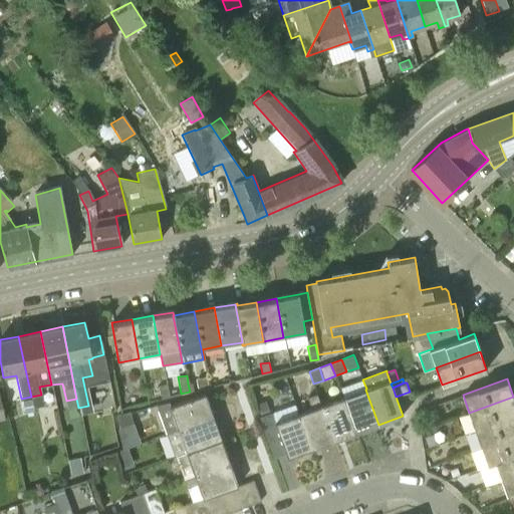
[(167,383),(158,386),(160,399),(169,398),(167,383)]
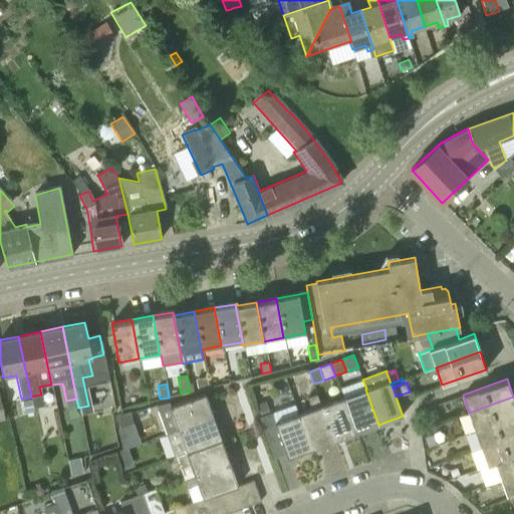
[(356,433),(378,425),(365,390),(343,398),(356,433)]
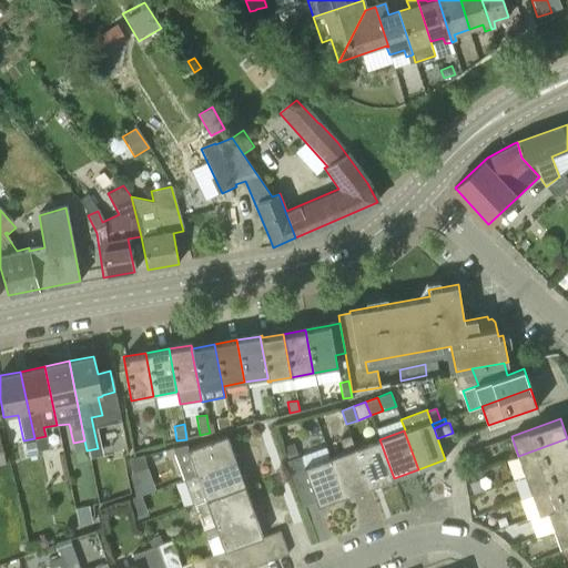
[(198,474),(234,462),(225,435),(189,448),(186,444),(174,448),(180,464),(192,459),(198,474)]
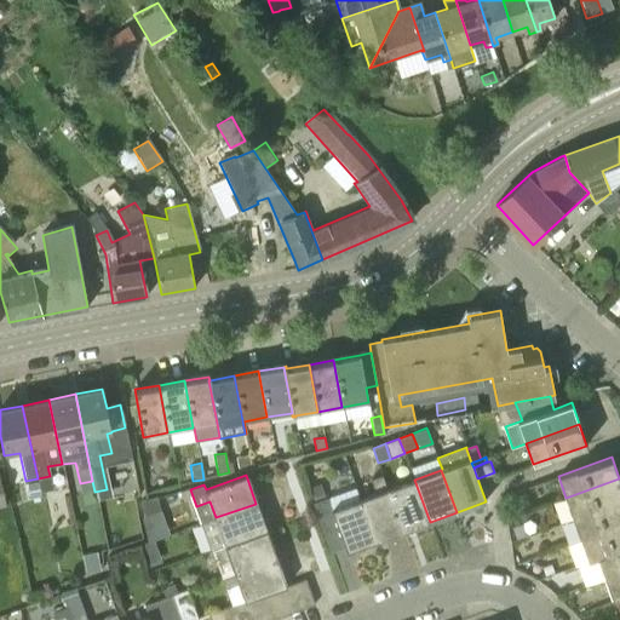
[(386,489),(388,488),(383,475),(372,480),(377,493),(359,499),(374,541),(402,532),(386,489)]
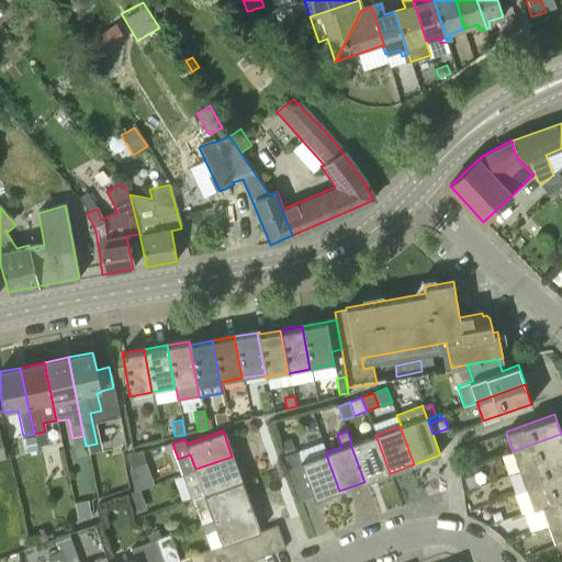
[(46,433),(35,434),(38,447),(48,445),(46,433)]
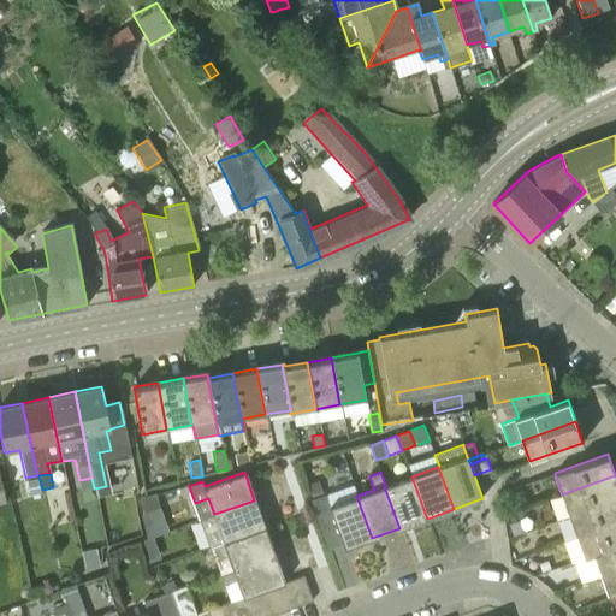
[(569,516),(615,498),(615,475),(562,495),(569,516)]
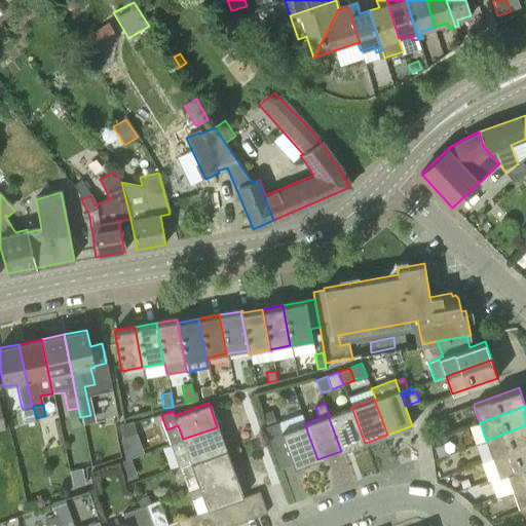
[(341,451),(365,443),(351,407),(329,414),(328,415),(341,451)]
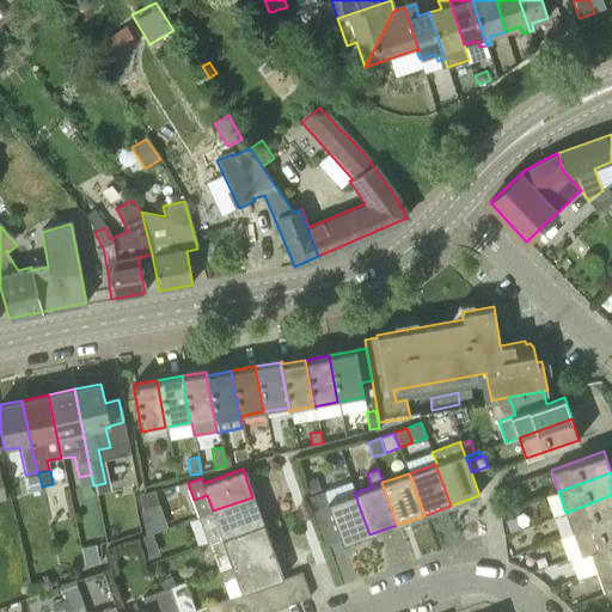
[(28,477),(31,491),(42,489),(38,475),(28,477)]
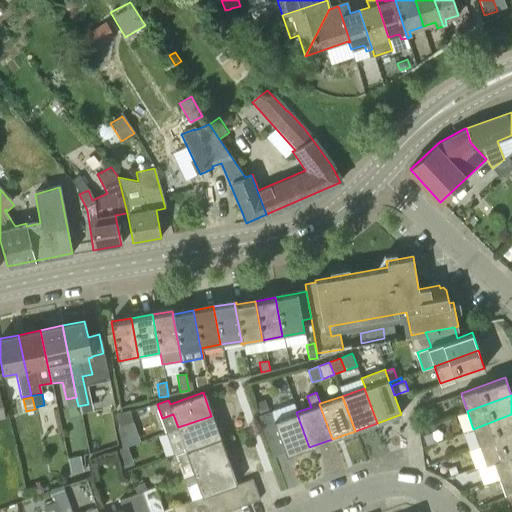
[(264,399),(256,402),(260,413),(268,409),(264,399)]
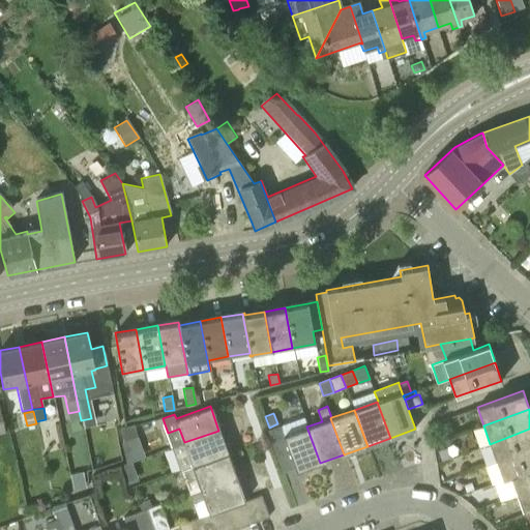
[(123,441),(138,436),(135,424),(120,428),(123,441)]
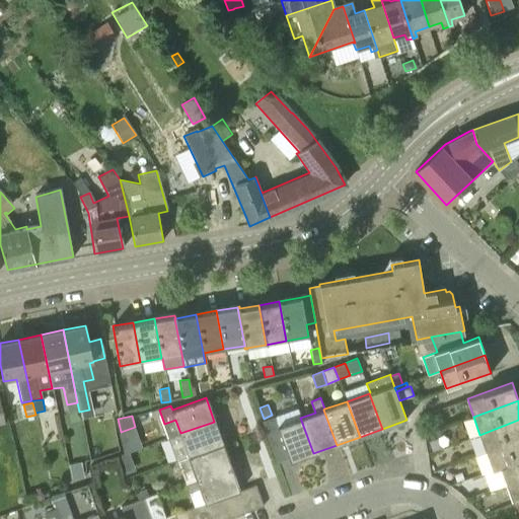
[(313,453),(300,418),(279,426),(276,416),(262,421),(277,462),(289,458),(291,461),(313,453)]
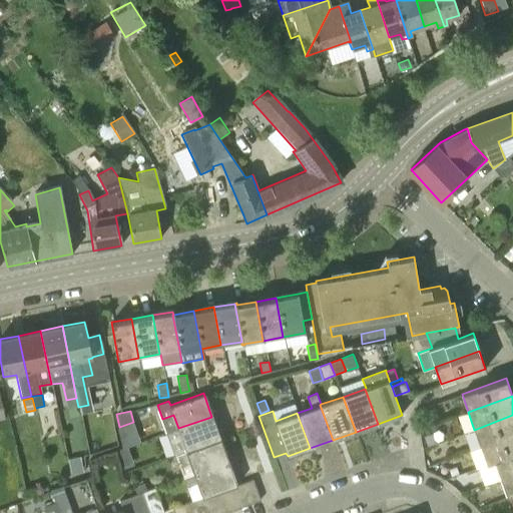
[(481,447),(512,435),(512,415),(474,430),(481,447)]
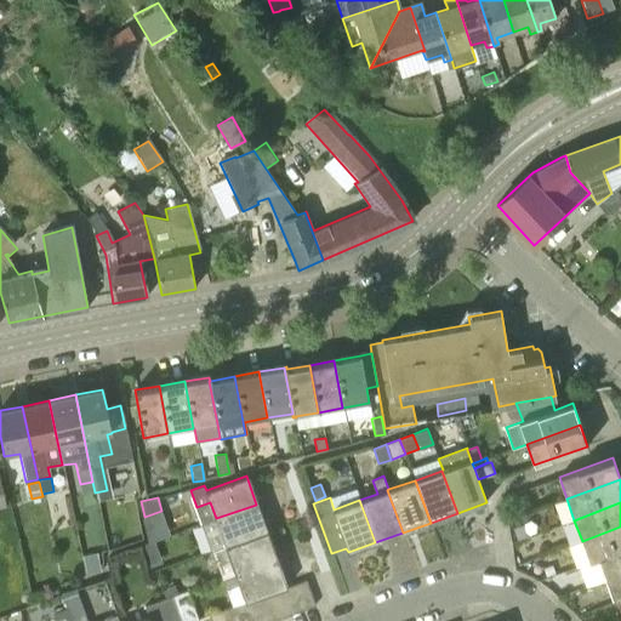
[(256,505),(216,518),(203,523),(208,537),(221,533),(226,546),(267,531),(256,505)]
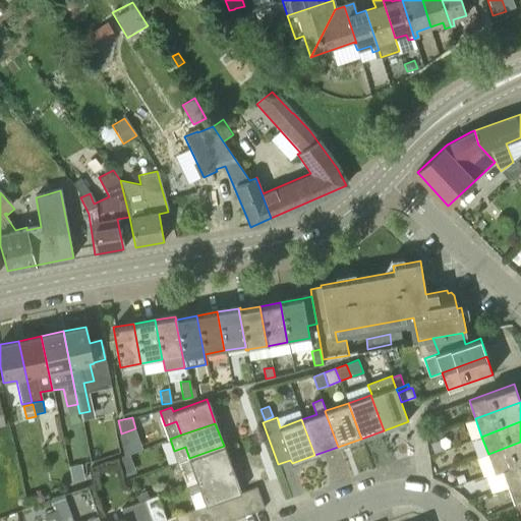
[(442,450),(438,440),(429,443),(433,453),(442,450)]
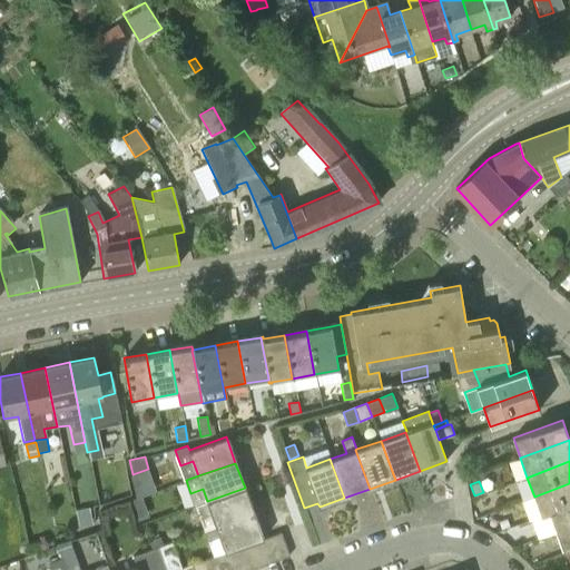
[(541,516),(550,512),(569,504),(569,483),(534,497),(541,516)]
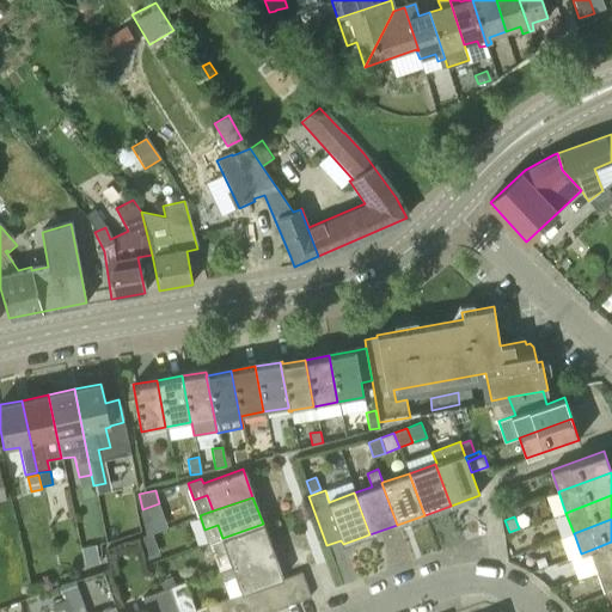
[(218,570),(273,551),(263,524),(222,538),(208,544),(218,570)]
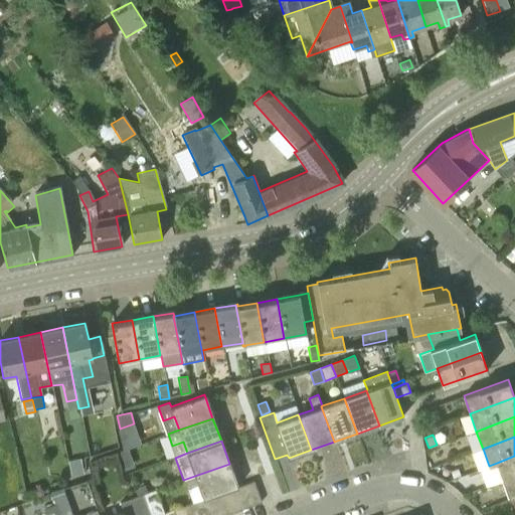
[(503,481),(514,476),(514,456),(497,463),(503,481)]
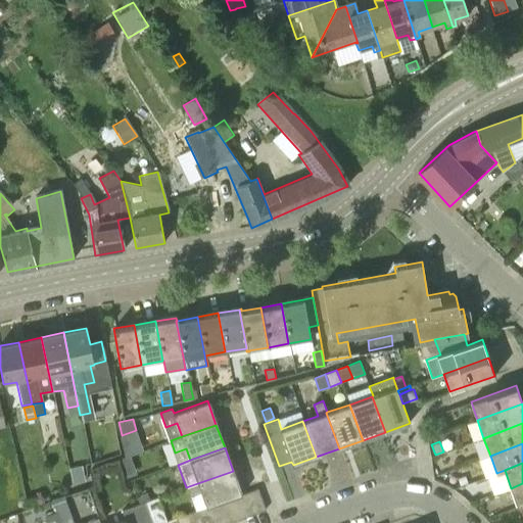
[(205,508),(211,505),(224,501),(235,496),(241,494),(233,471),(186,487),(189,496),(200,492),(205,508)]
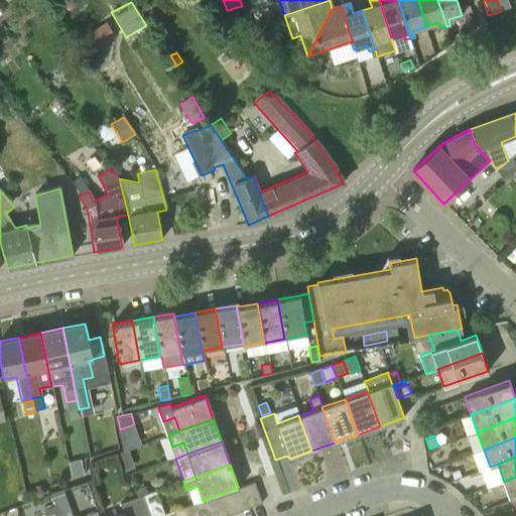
[(82,468),(71,471),(74,479),(85,476),(82,468)]
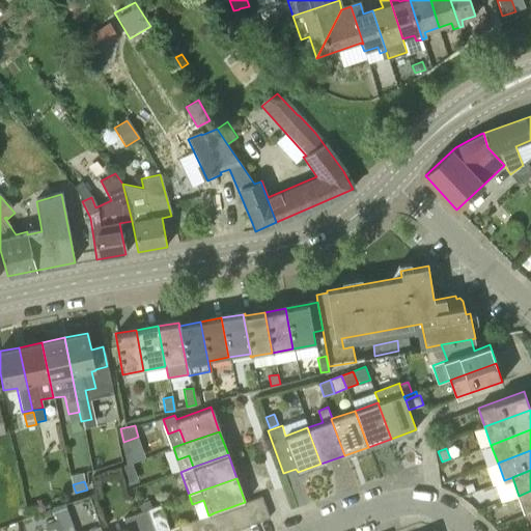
[(472,482),(465,485),(467,493),(475,490),(472,482)]
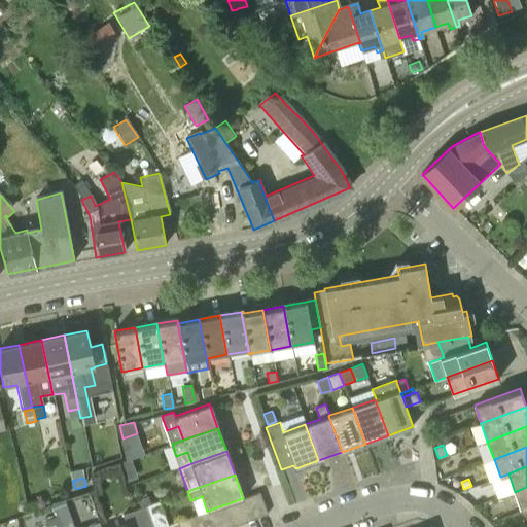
[(526,487),(515,492),(521,510),(526,507),(526,487)]
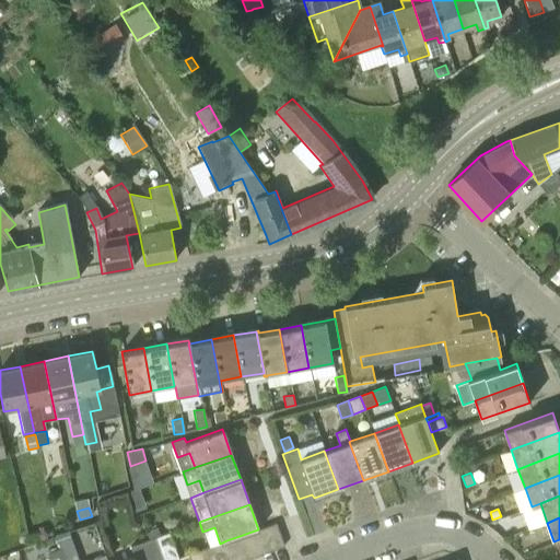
[(264,527),(271,550),(283,546),(275,523),(264,527)]
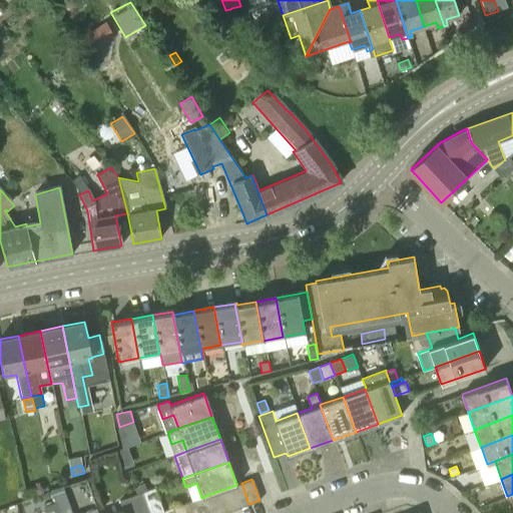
[(133,486),(136,494),(142,492),(147,491),(143,482),(133,486)]
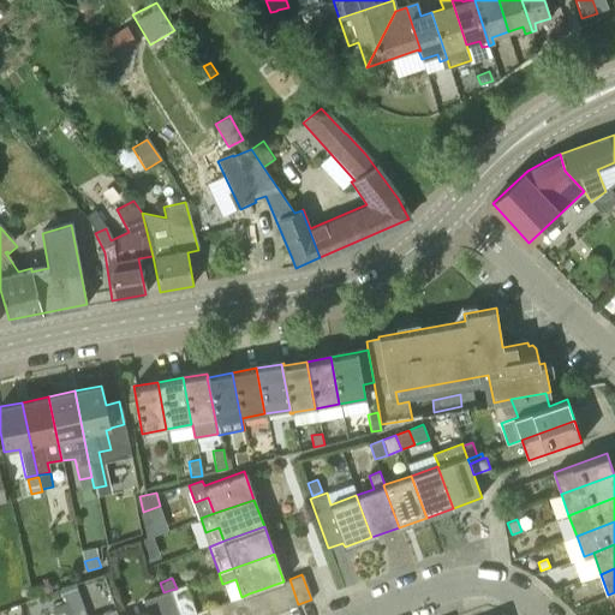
[(285,609),(298,604),(290,579),(284,581),(276,584),(285,609)]
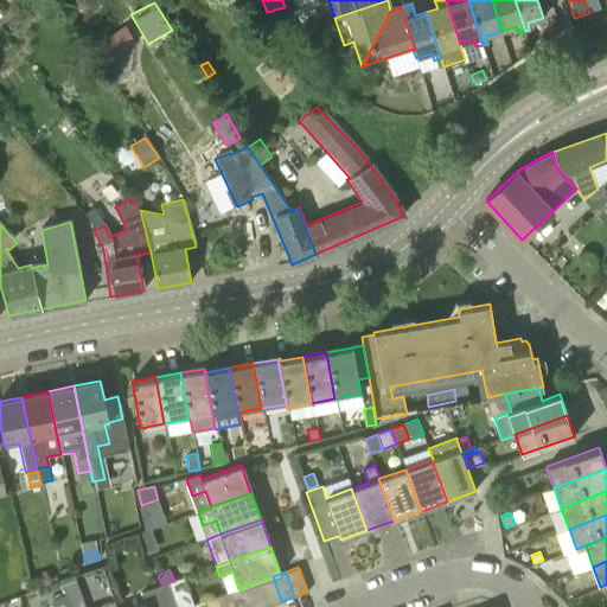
[(84,606),(74,575),(59,580),(68,606),(84,606)]
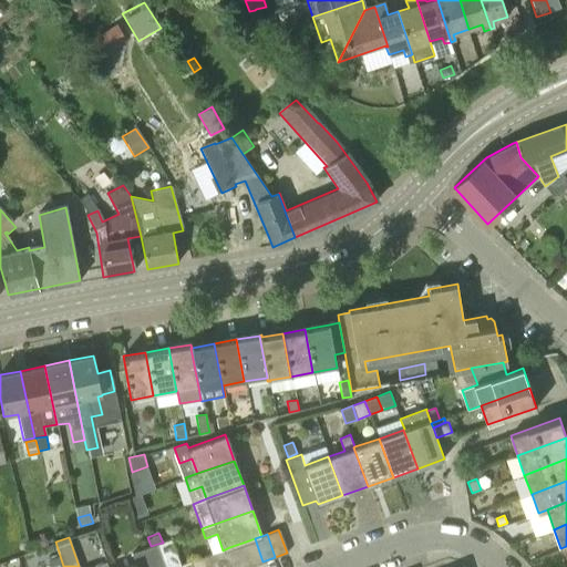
[(251,566),(263,562),(255,538),(243,543),(251,566)]
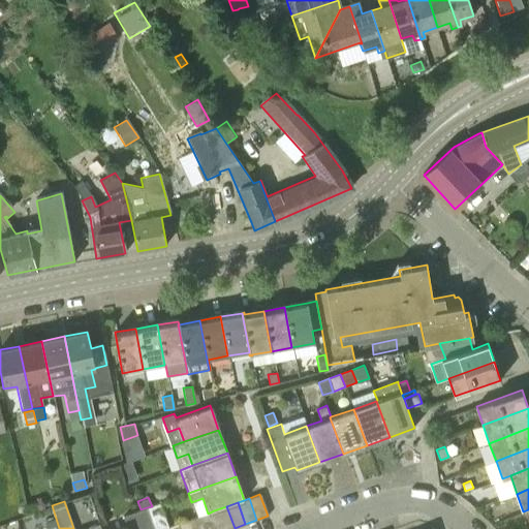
[(147,507),(154,528),(167,528),(168,528),(159,503),(152,506),(147,507)]
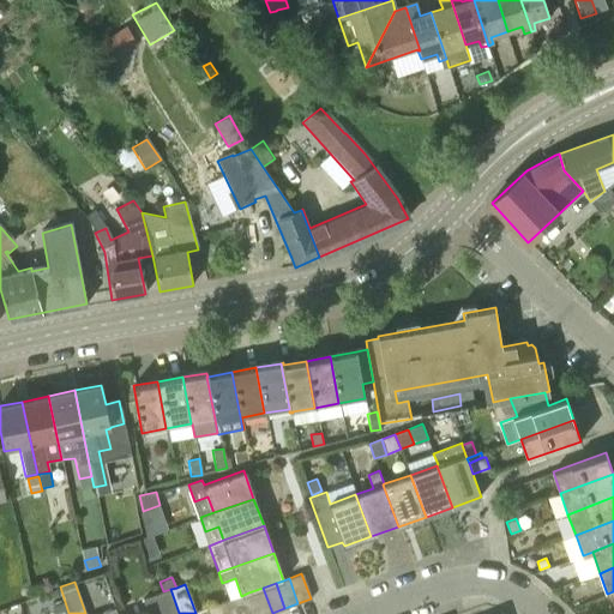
[(257,613),(268,613),(272,613),(263,588),(248,593),(257,613)]
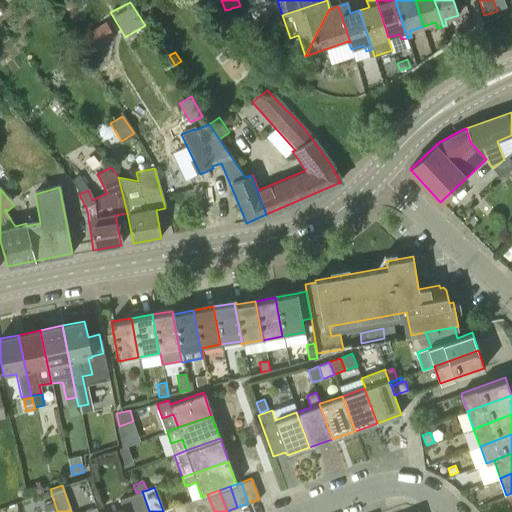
[(136,511),(149,511),(142,491),(136,493),(130,496),(136,511)]
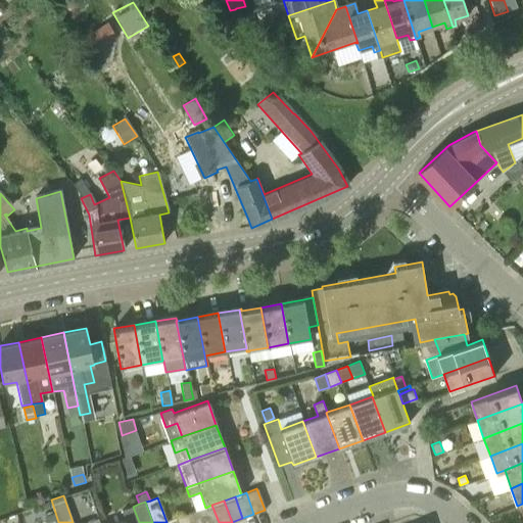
[(205,522),(219,522),(211,505),(205,508),(201,509),(205,522)]
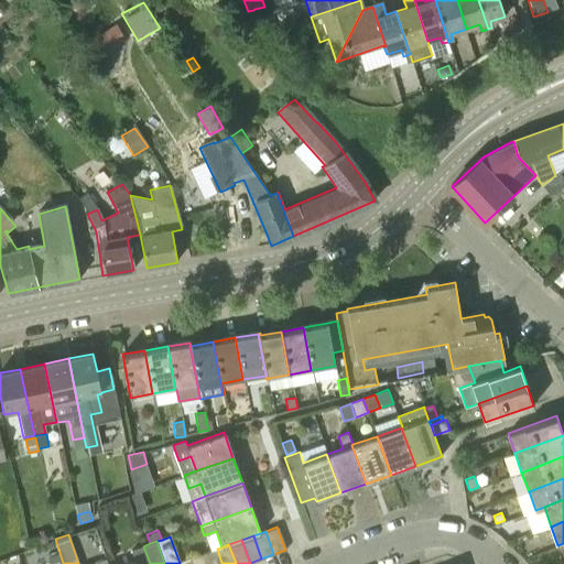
[(150,563),(143,546),(130,551),(134,562),(127,563),(150,563)]
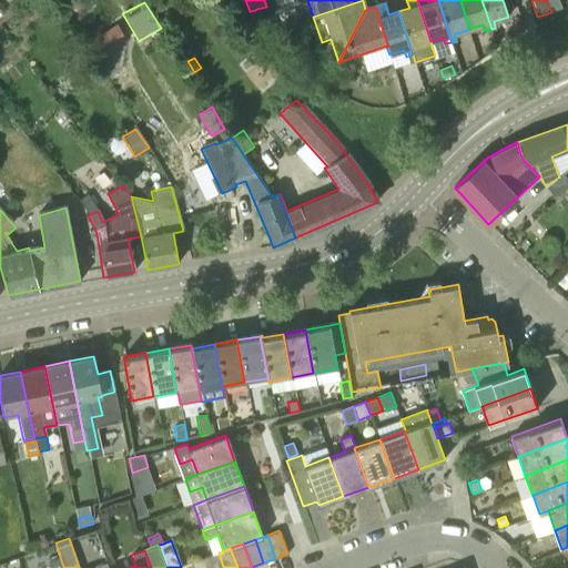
[(210,567),(223,567),(219,553),(206,557),(210,567)]
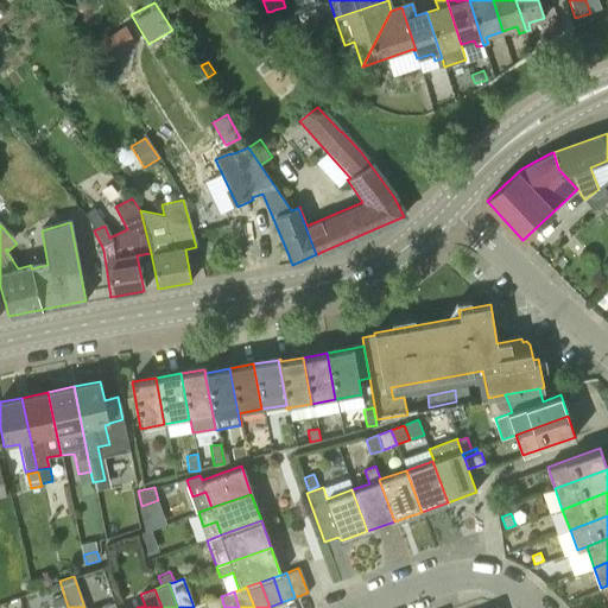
[(204,607),(225,607),(221,596),(203,602),(204,607)]
